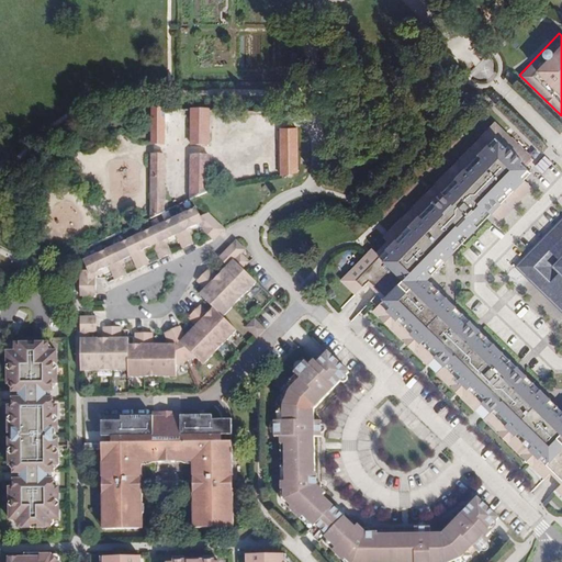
[(165,144),(166,107),(150,107),(150,144),(165,144)]
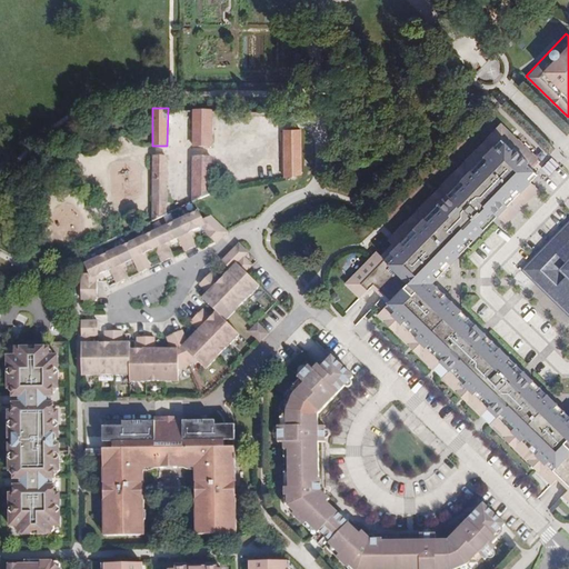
[(210,146),(211,110),(193,109),(193,146),(210,146)]
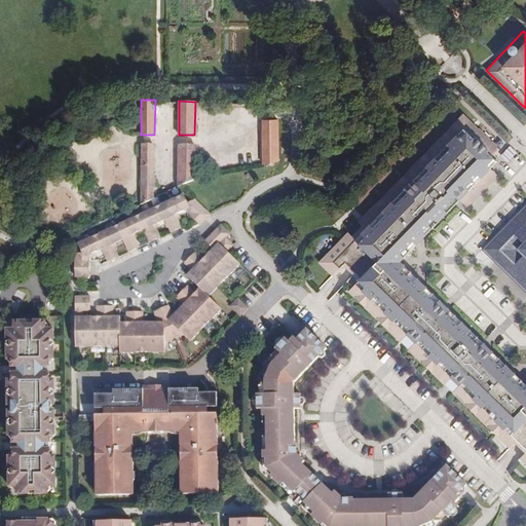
[(342,267),(357,282),(346,292),(400,342),(407,335),(409,337),(414,343),(408,350),(444,384),(450,377),(459,386),(452,392),(510,448),(515,443),(525,452),(525,453),(521,459),(525,463),(525,385),(486,345),(447,307),(401,262),(460,201),(467,208),(498,174),(492,168),(497,161),(494,158),(491,156),(498,147),(462,114),(362,219),(370,227),(368,229),(360,237),(354,242),(351,238),(347,234),(344,237),(318,263),(332,276),(342,267)]
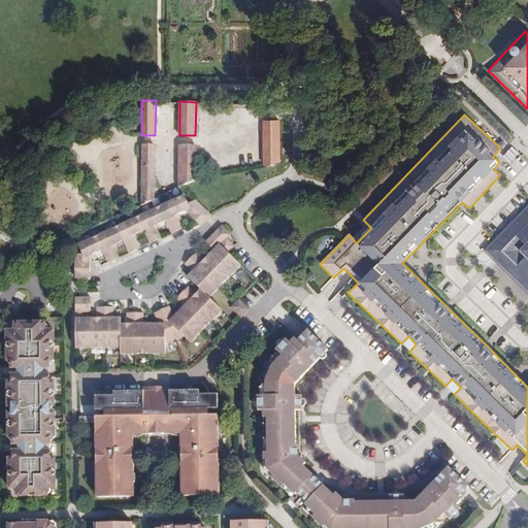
[(279,161),(281,121),(263,121),(263,165),(279,161)]
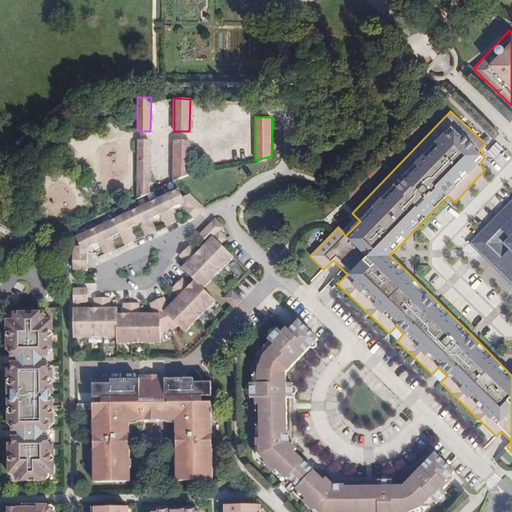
[(150,191),(151,140),(137,140),(137,182),(137,197),(150,191)]
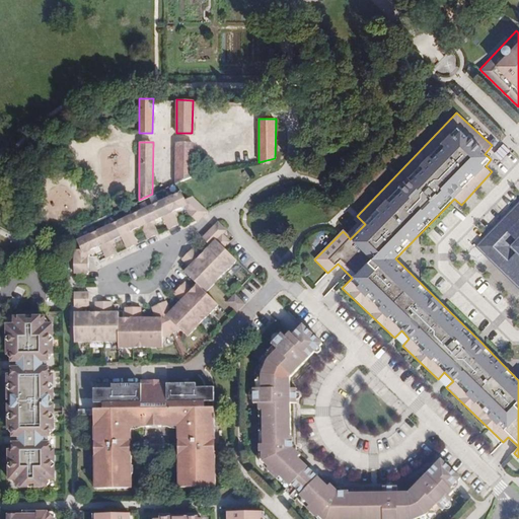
[(192,177),(193,143),(176,143),(175,183),(192,177)]
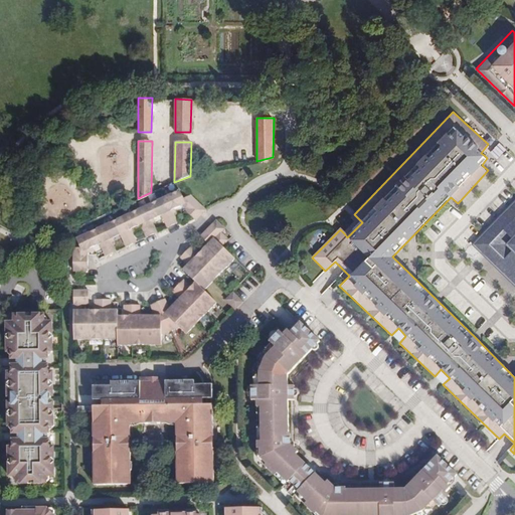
[(195,220),(205,210),(190,195),(182,198),(178,191),(75,239),(78,245),(73,247),(74,272),(88,272),(87,253),(87,250),(92,248),(99,244),(105,258),(112,253),(106,241),(112,238),(120,234),(126,247),(132,243),(126,231),(132,228),(140,225),(145,237),(152,234),(146,221),(153,218),(160,215),(166,227),(173,224),(167,211),(173,209),(179,206),(184,204),(187,207),(184,211),(195,220)]
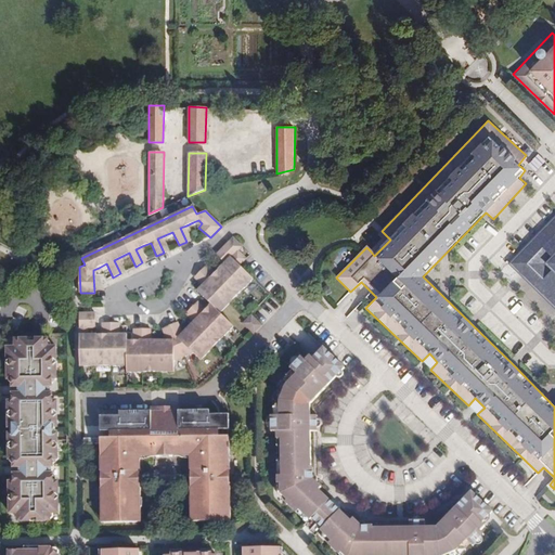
[(554,214),(508,263),(554,310),(554,214)]
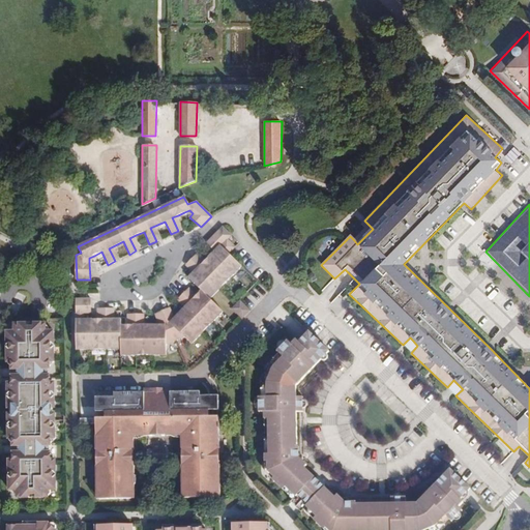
[(180,218),(178,215),(172,217),(178,231),(182,229),(178,218),(180,218)]
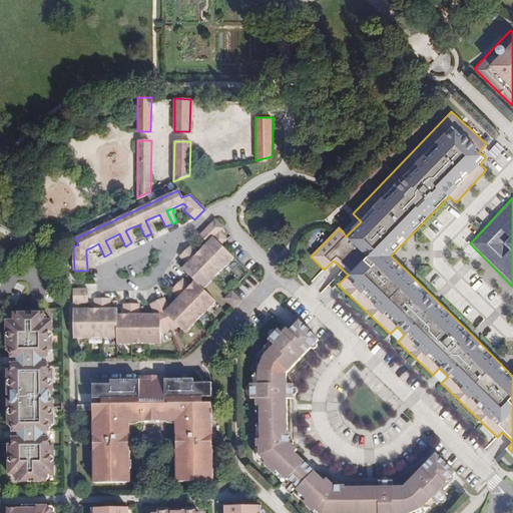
[(361,221),(353,213),(351,215),(348,218),(339,228),(343,232),(346,236),(351,231),(359,223),(361,221)]
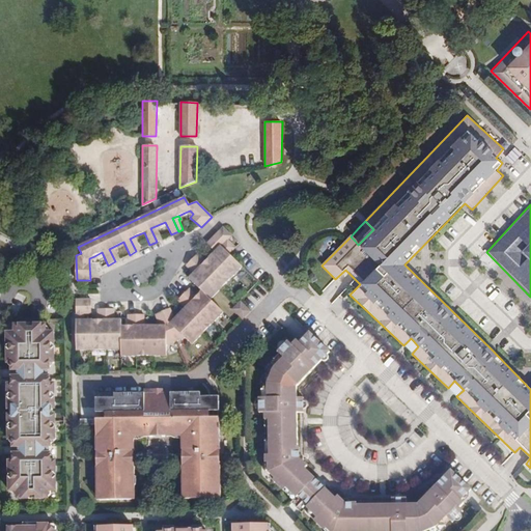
[(159,229),(158,225),(150,228),(157,242),(161,240),(157,229),(159,229)]
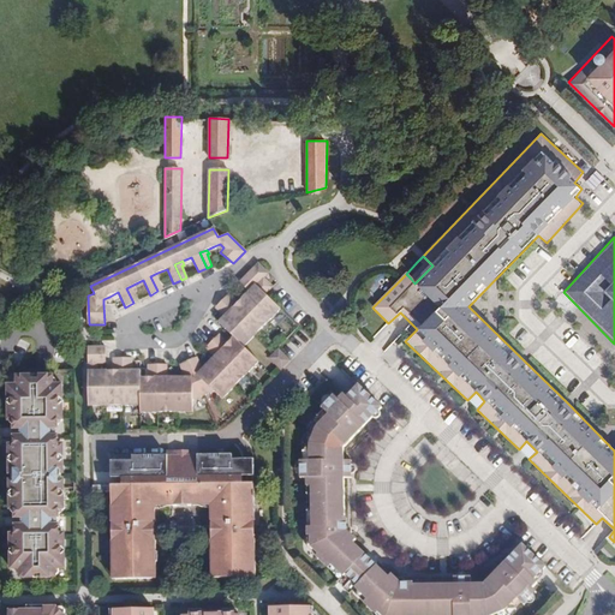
[(244,346),(280,308),(267,294),(274,287),(263,276),(267,273),(257,263),(239,282),(248,291),(254,292),(252,296),(248,302),(243,305),(239,306),(237,303),(237,302),(228,294),(215,308),(224,316),(230,317),(228,321),(224,327),(233,336),(238,341),(244,346)]
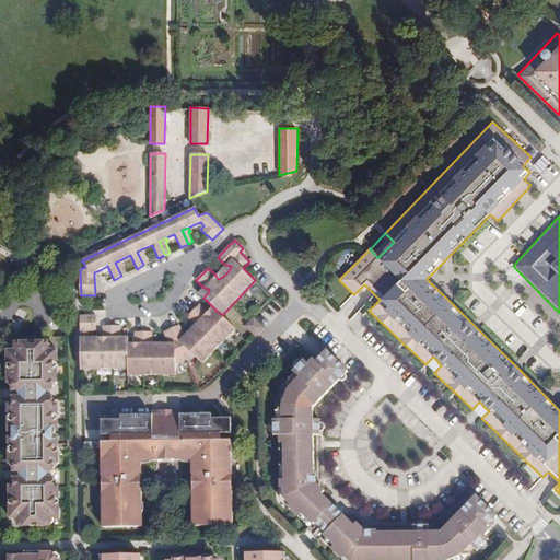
[(144,253),(143,248),(137,252),(143,265),(147,264),(142,254),(144,253)]
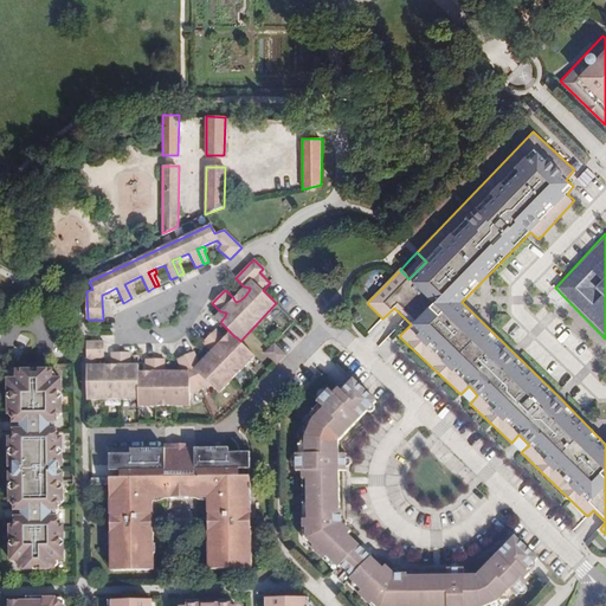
[(124,284),(131,298),(135,297),(130,285),(133,284),(131,281),(124,284)]
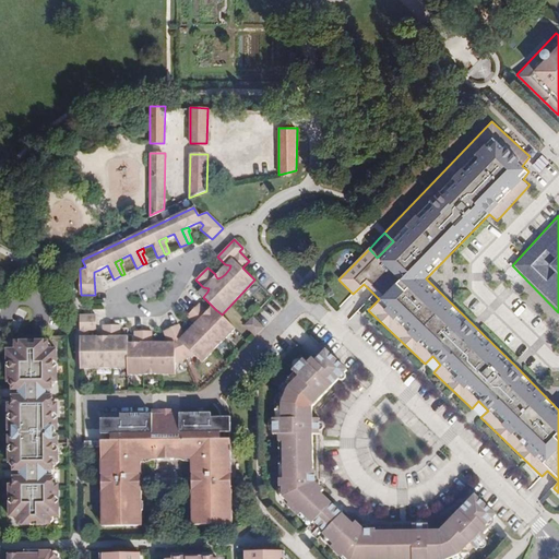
[(230,265),(225,264),(219,270),(225,274),(229,269),(230,265)]
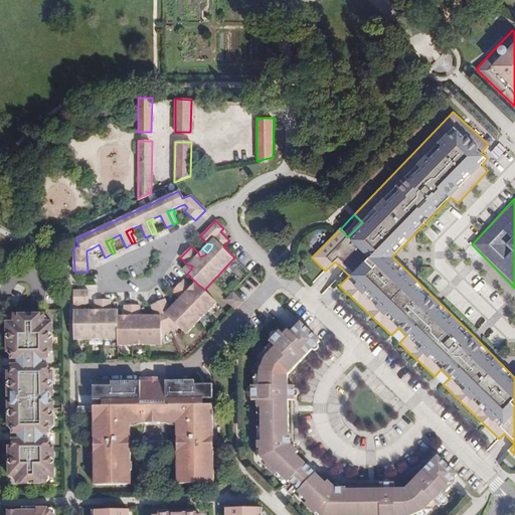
[(207,252),(202,248),(198,252),(198,253),(200,256),(203,255),(207,252)]
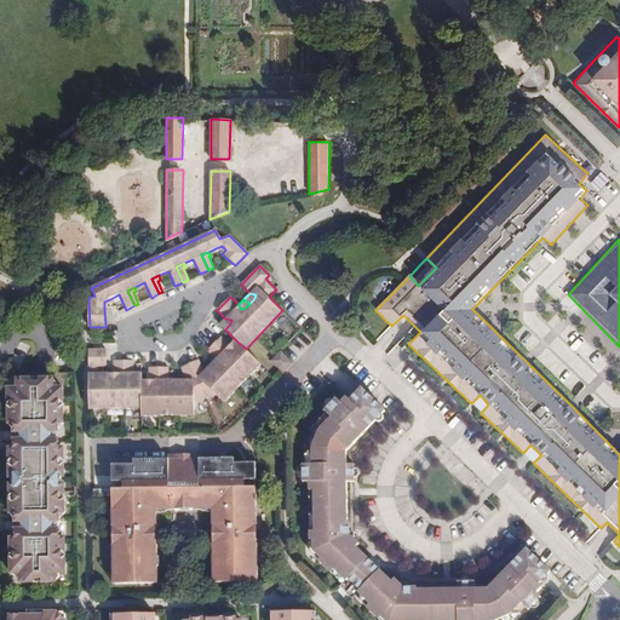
[(220,325),(225,329),(230,323),(231,320),(225,319),(220,325)]
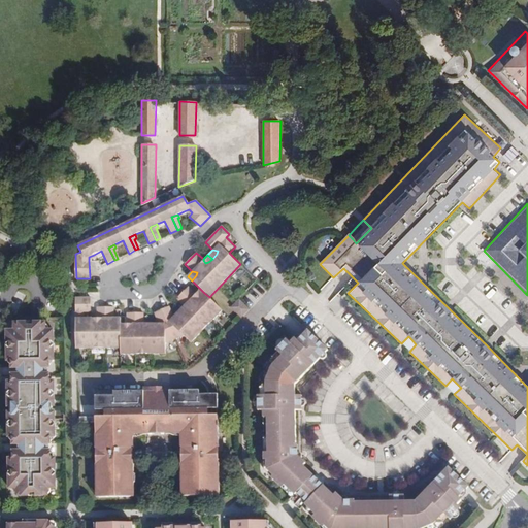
[(222,309),(209,297),(204,293),(200,297),(198,298),(195,294),(188,287),(176,298),(185,305),(185,306),(189,306),(189,309),(185,315),(178,320),(175,320),(173,317),(168,306),(155,312),(159,323),(161,327),(159,329),(151,329),(143,329),(141,328),(143,325),(143,323),(142,312),(127,314),(127,324),(127,327),(129,328),(127,330),(121,330),(121,324),(112,324),(111,322),(113,318),(113,307),(97,307),(97,319),(97,321),(99,324),(98,325),(91,325),(84,325),(81,323),(84,320),(84,312),(90,312),(90,298),(76,298),(76,306),(77,349),(121,349),(121,354),(166,353),(166,342),(184,335),(191,342),(222,309)]
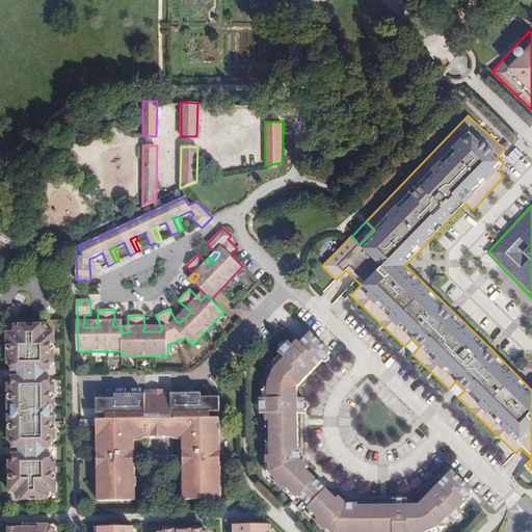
[(202,299),(206,295),(202,291),(196,296),(200,300),(202,299)]
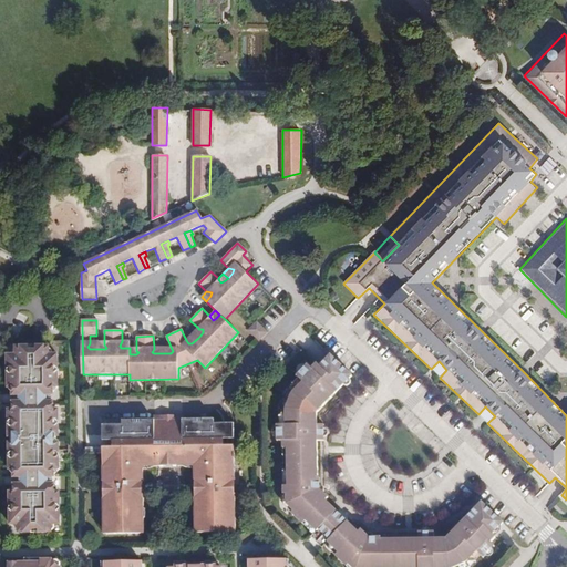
[(268,331),(257,321),(249,330),(259,339),(268,331)]
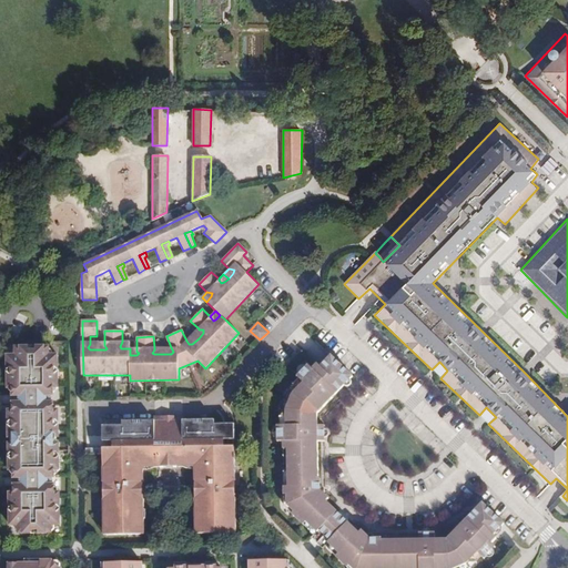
[(199,330),(199,328),(193,334),(199,338),(203,333),(203,330),(199,330)]
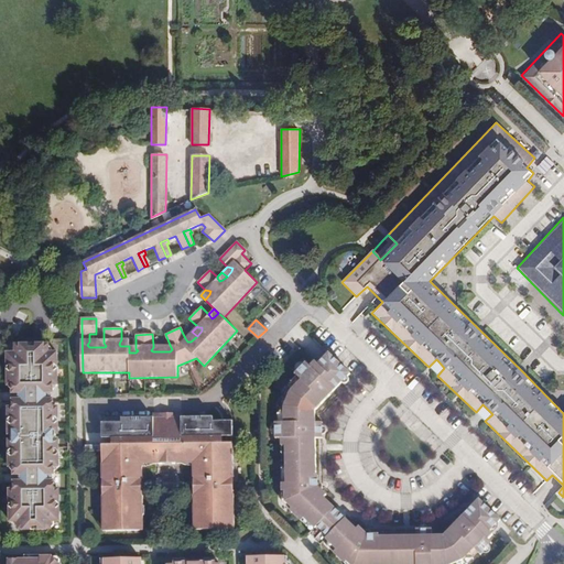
[(197,336),(192,332),(185,338),(187,342),(191,342),(197,336)]
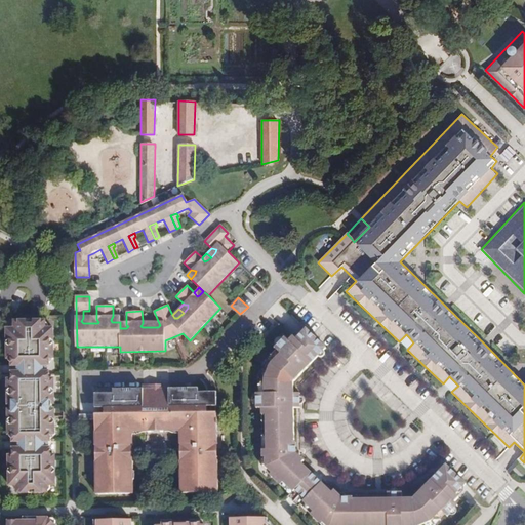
[(51,412),(51,406),(51,373),(48,371),(44,371),(44,365),(46,365),(50,360),(50,349),(55,349),(55,328),(43,328),(43,319),(21,320),(21,329),(8,329),(8,350),(13,350),(13,363),(17,366),(21,366),(22,372),(18,372),(14,374),(14,406),(15,427),(15,438),(18,441),(22,441),(22,447),(19,447),(15,451),(15,465),(10,465),(11,485),(23,485),(24,493),(45,492),(45,484),(57,484),(57,463),(52,463),(52,449),(48,447),(45,447),(45,441),(48,440),(52,438),(51,412)]
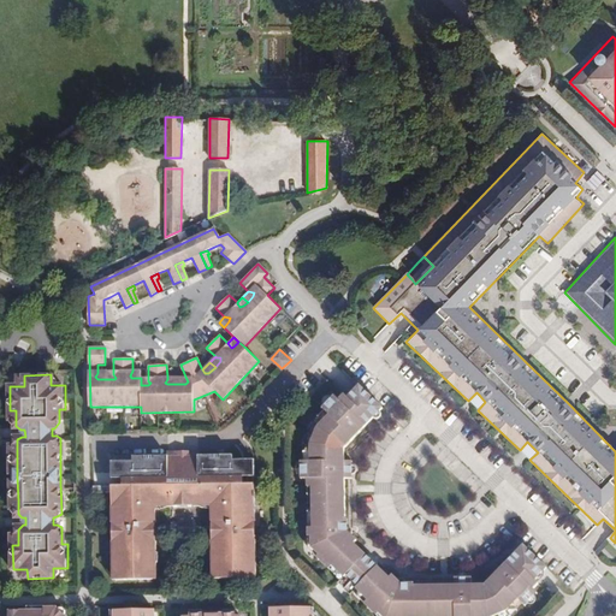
[(307,478),(309,526),(308,526),(308,534),(309,535),(309,548),(318,555),(318,557),(342,579),(339,582),(345,588),(350,594),(355,591),(366,602),(366,603),(378,615),(379,615),(380,615),(509,615),(513,615),(525,603),(527,605),(529,603),(531,603),(533,604),(534,603),(537,600),(537,599),(537,597),(535,596),(538,592),(534,588),(540,582),(540,581),(546,575),(545,570),(548,569),(522,545),(486,582),(474,582),(474,575),(468,575),(468,574),(467,572),(466,572),(465,572),(461,572),(461,573),(460,575),(460,576),(455,576),(455,582),(415,584),(415,585),(409,585),(409,582),(407,582),(407,581),(404,580),(403,579),(400,580),(394,573),(390,575),(373,558),(356,543),(359,539),(353,534),(354,529),(353,528),(351,527),(349,527),(349,507),(347,508),(347,478),(354,478),(354,474),(356,473),(357,473),(359,472),(359,471),(359,468),(357,466),(356,465),(354,465),(354,460),(347,460),(345,446),(366,427),(374,418),(377,418),(378,418),(380,416),(380,415),(380,412),(383,409),(359,385),(349,395),(347,392),(341,398),(336,394),(332,397),(330,396),(327,396),(325,397),(325,400),(324,401),(325,403),(326,404),(323,407),(329,414),(318,425),(311,444),(311,460),(302,460),(302,465),(301,465),(298,466),(297,467),(297,469),(297,471),(298,473),(300,474),(302,474),(302,478),(307,478)]
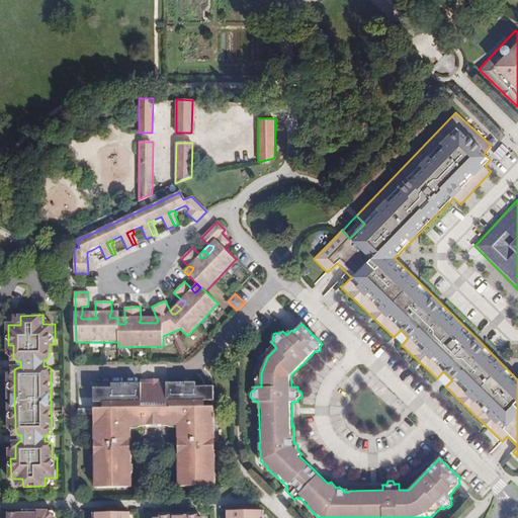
[(396,339),(402,345),(408,338),(403,332),(401,330),(394,337),(396,339)]
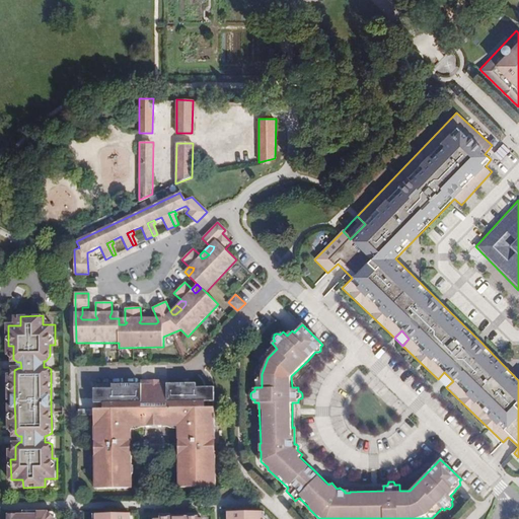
[(444,372),(438,379),(446,387),(453,381),(444,372)]
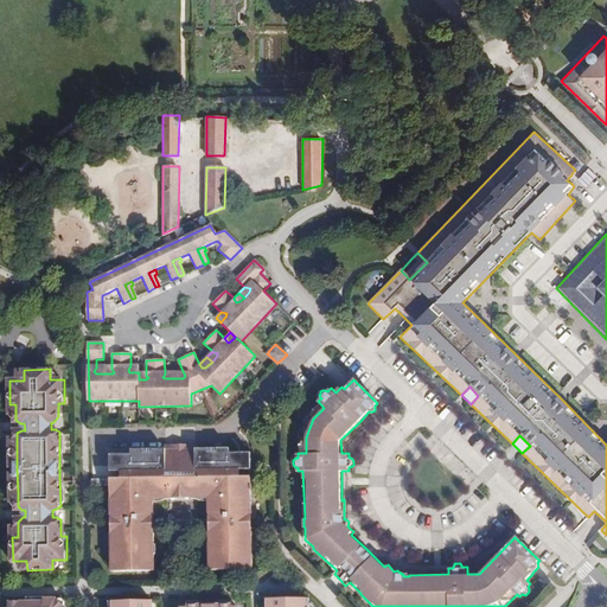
[(168,445),(168,448),(168,453),(198,453),(198,448),(198,443),(168,445)]
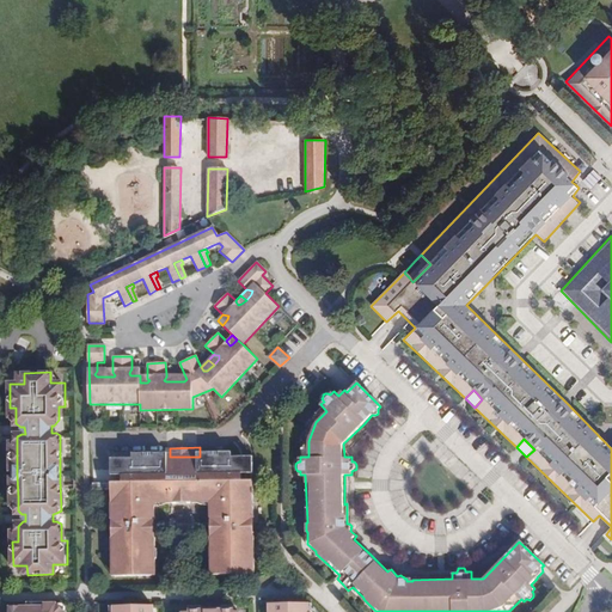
[(258,571),(258,557),(256,557),(255,545),(258,545),(258,534),(255,534),(254,516),(257,516),(257,506),(255,505),(255,495),(257,495),(256,479),(246,479),(246,472),(256,472),(256,456),(234,456),(222,456),(219,452),(200,452),(200,457),(170,457),(170,452),(151,453),(147,458),(135,458),(114,459),(114,475),(124,475),(124,483),(114,483),(114,497),(117,499),(117,508),(115,508),(115,519),(118,519),(118,538),(115,537),(116,549),(118,549),(118,558),(116,561),(116,575),(161,575),(161,569),(161,558),(158,558),(158,549),(161,549),(160,538),(157,537),(157,518),(160,518),(159,503),(212,502),(213,516),(216,516),(218,536),(213,536),(213,546),(215,546),(216,557),(214,557),(214,573),(258,571)]
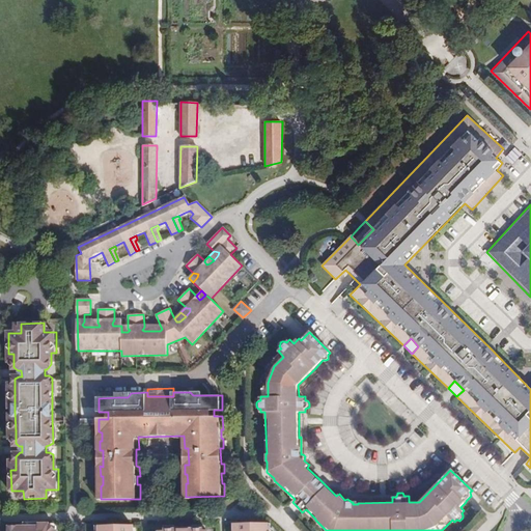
[(269,522),(234,523),(234,530),(271,530),(269,530),(269,522)]
